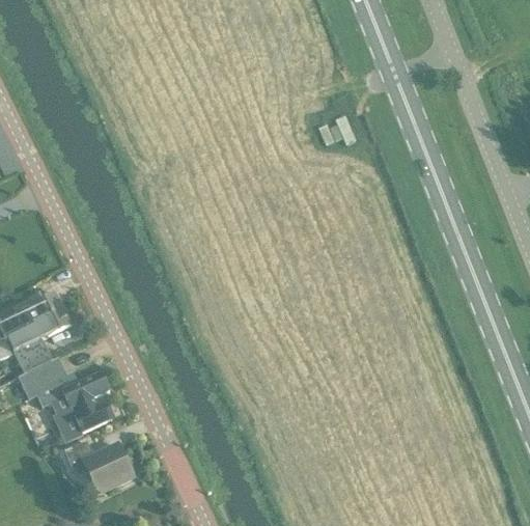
[(29,298),(0,312),(0,330),(4,340),(7,339),(34,326),(32,322),(63,306),(55,292),(42,298),(39,293),(29,298)]
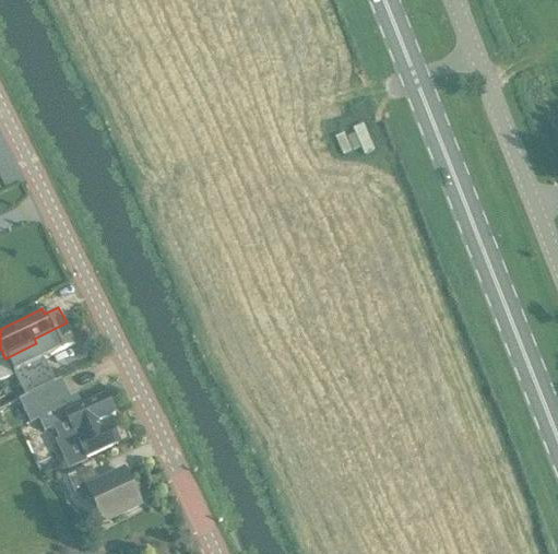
[(36,343),(8,357),(13,369),(25,392),(55,377),(44,355),(74,340),(67,322),(34,339),(36,343)]
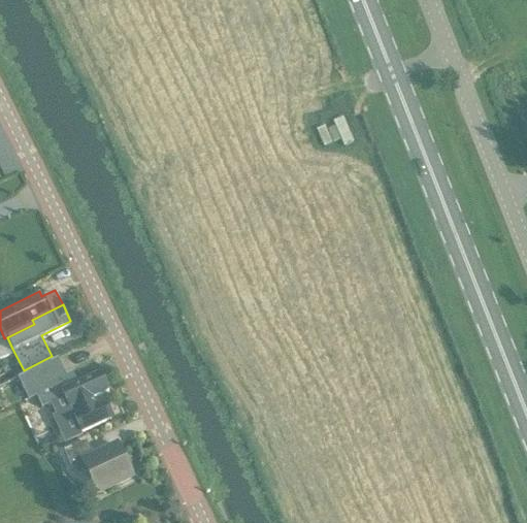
[(40,368),(22,378),(30,395),(37,392),(42,404),(60,396),(65,393),(70,403),(80,399),(83,403),(95,397),(93,393),(109,386),(101,368),(69,383),(61,364),(43,372),(40,368)]
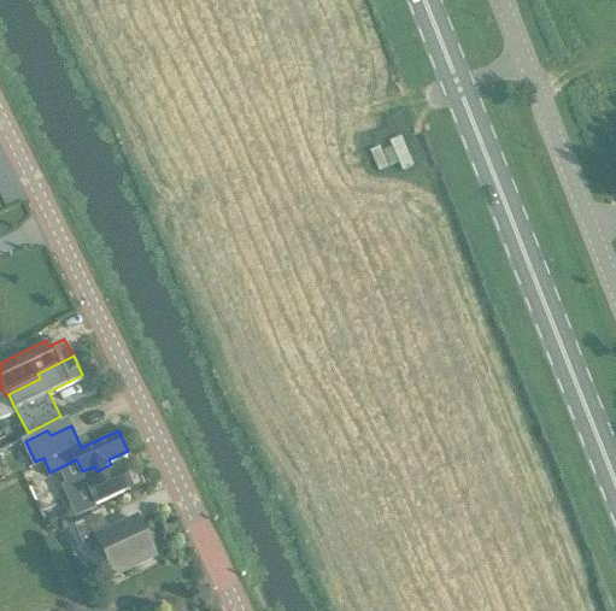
[(94,497),(76,505),(80,512),(97,504),(95,500),(132,482),(123,465),(119,466),(113,469),(111,464),(97,471),(99,477),(87,482),(94,497)]
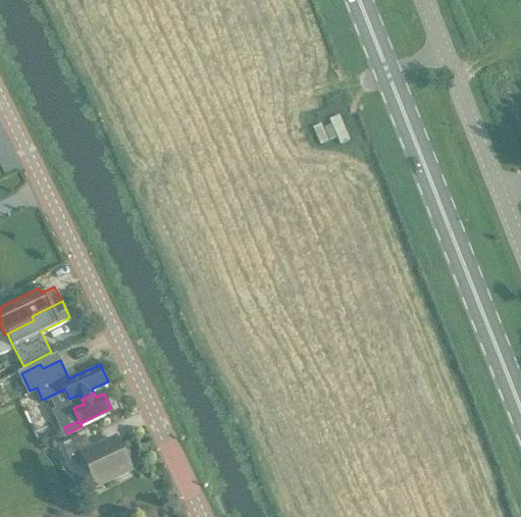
[(116,434),(92,446),(86,432),(63,444),(72,463),(84,458),(96,485),(132,468),(116,434)]
